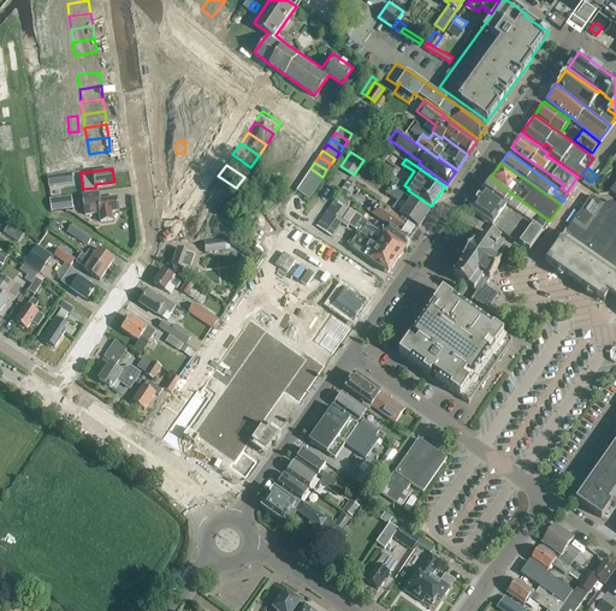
[(318,183),(323,177),(311,168),(306,175),(318,183)]
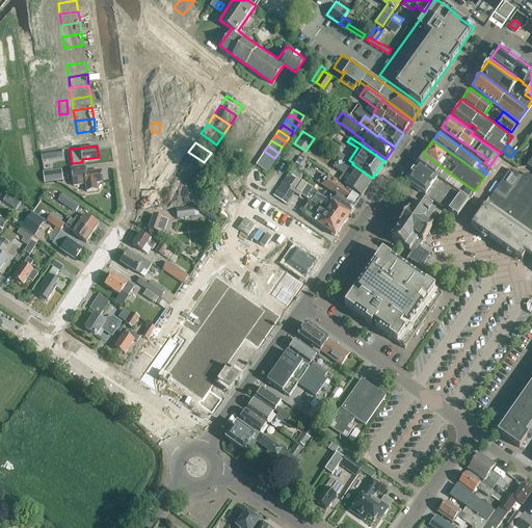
[(55,148),(41,150),(42,158),(56,156),(55,148)]
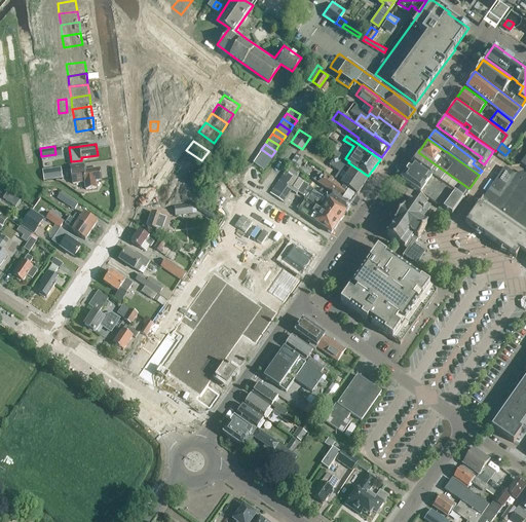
[(340,156),(342,152),(333,146),(331,150),(340,156)]
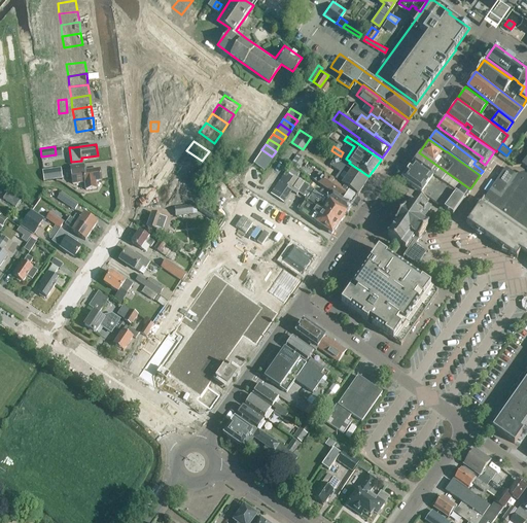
[(269,162),(272,157),(261,149),(258,154),(269,162)]
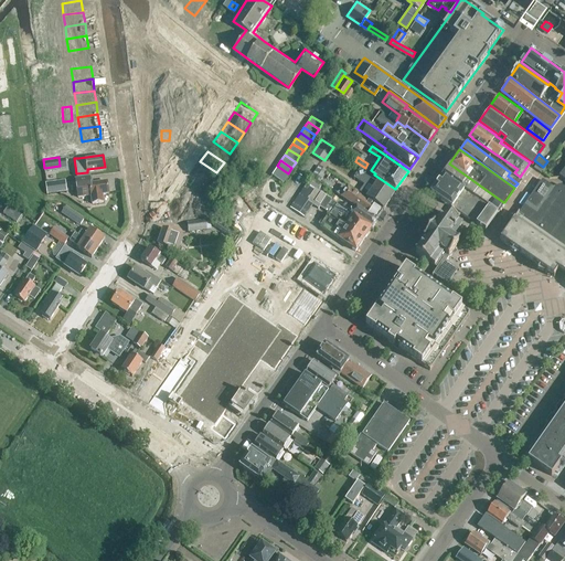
[(200,161),(193,171),(210,182),(216,172),(200,161)]
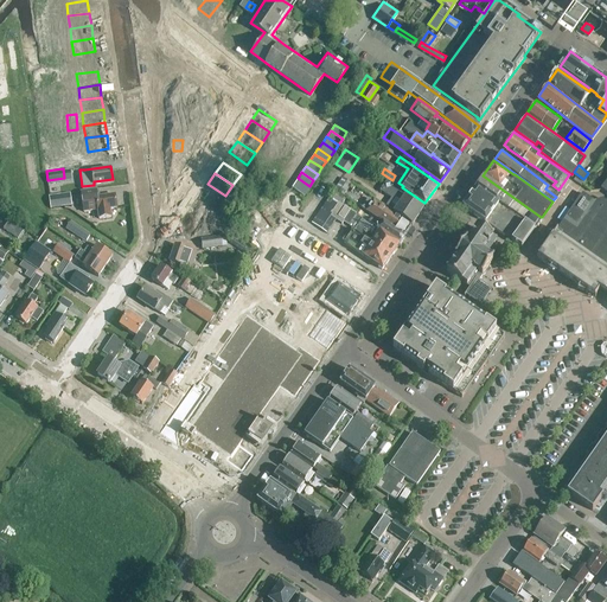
[(352,187),(355,184),(351,181),(343,174),(334,186),(344,192),(349,185),(352,187)]
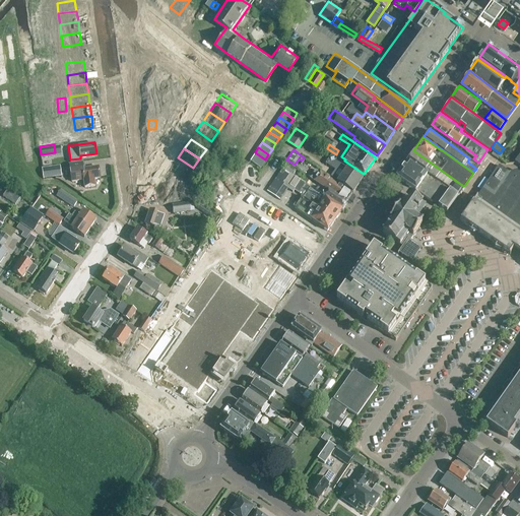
[(458,194),(464,186),(463,186),(413,150),(408,157),(429,172),(428,172),(438,179),(458,194)]
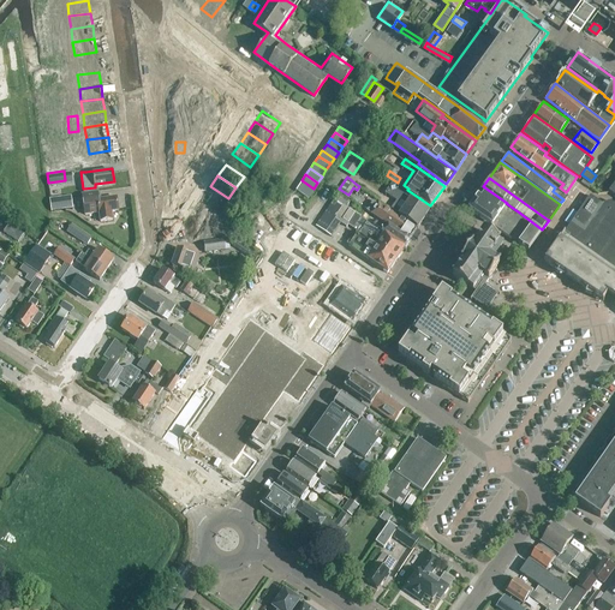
[(418,225),(429,208),(402,190),(404,187),(392,179),(384,190),(396,198),(392,205),(399,210),(399,213),(418,225)]
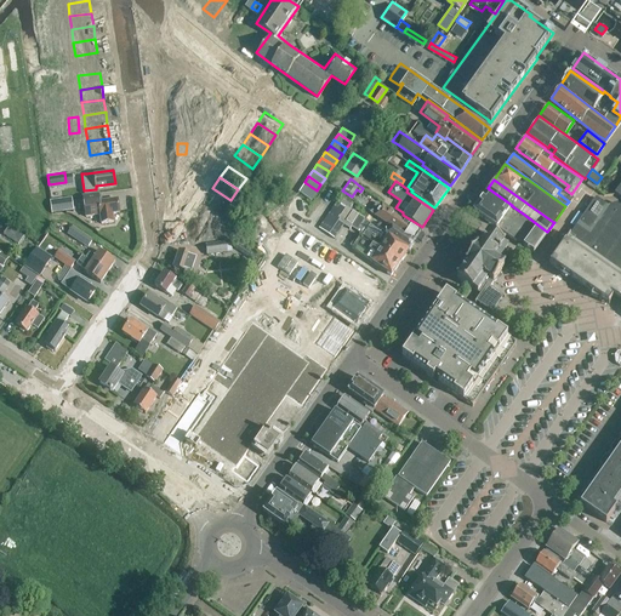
[(312,197),(317,190),(305,182),(300,188),(312,197)]
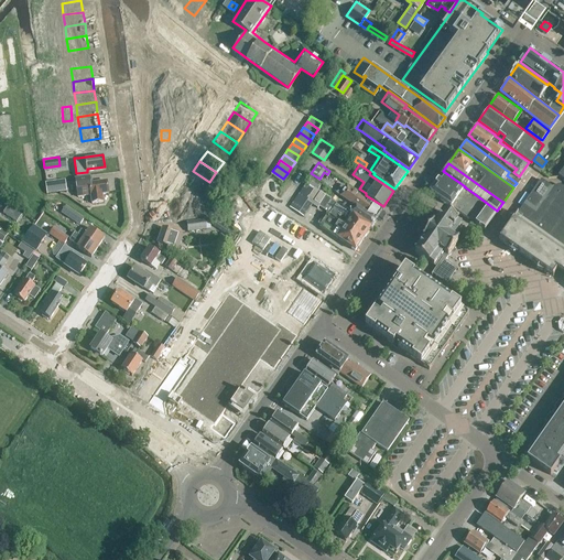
[(563,165),(559,173),(563,176),(563,184),(560,182),(552,184),(541,176),(513,217),(510,216),(498,234),(501,235),(499,237),(552,275),(557,267),(560,269),(563,271),(563,165)]
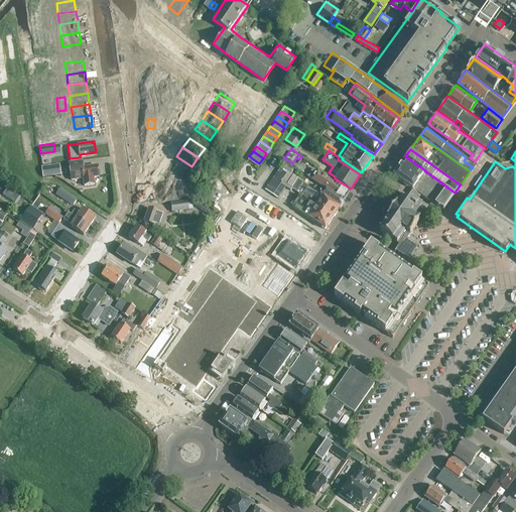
[(176,156),(170,165),(185,175),(191,166),(176,156)]
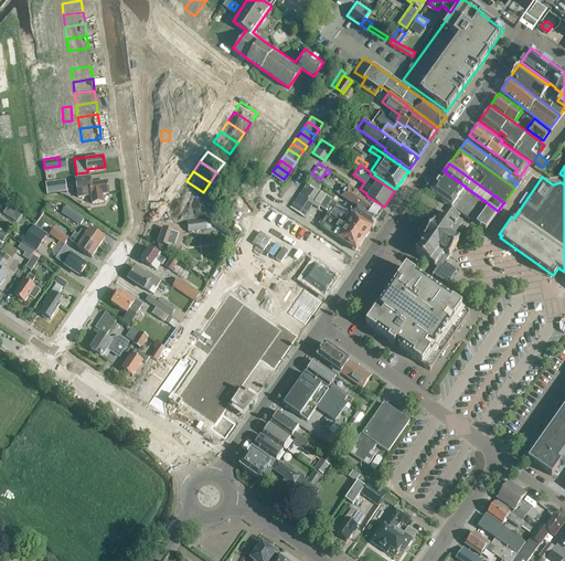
[(486,228),(498,211),(476,194),(465,187),(466,187),(444,171),(430,190),(469,217),(470,215),(477,220),(477,221),(486,228)]
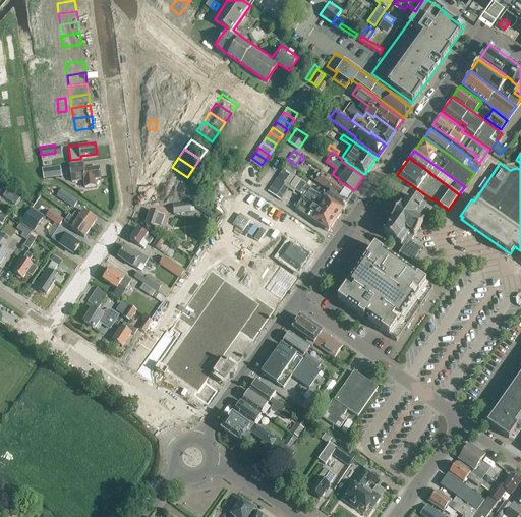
[(83,166),(82,160),(68,162),(70,180),(83,178),(84,186),(96,184),(95,177),(101,177),(99,164),(83,166)]
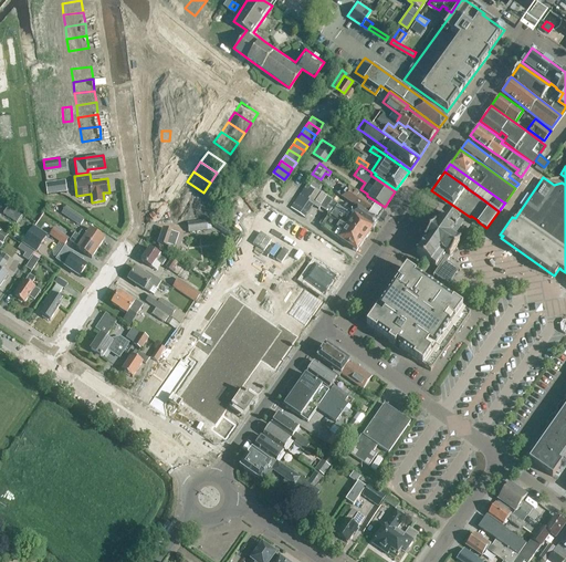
[(307,181),(318,188),(323,181),(313,175),(307,181)]
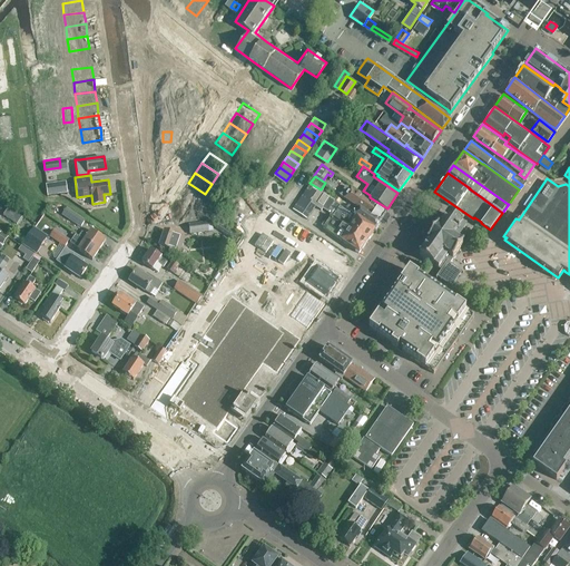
[(51,193),(67,191),(66,179),(46,183),(47,193),(51,193)]
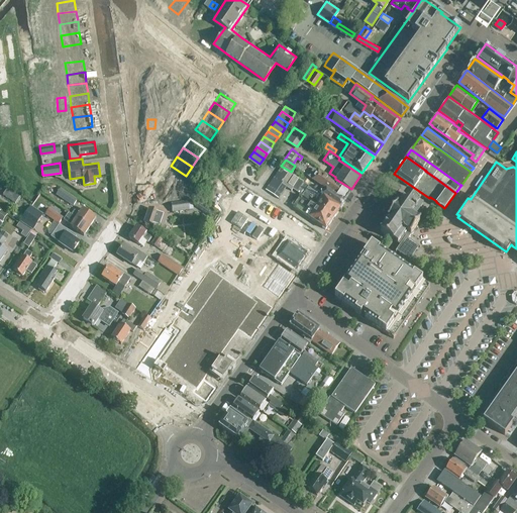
[(171,166),(165,175),(180,186),(186,176),(171,166)]
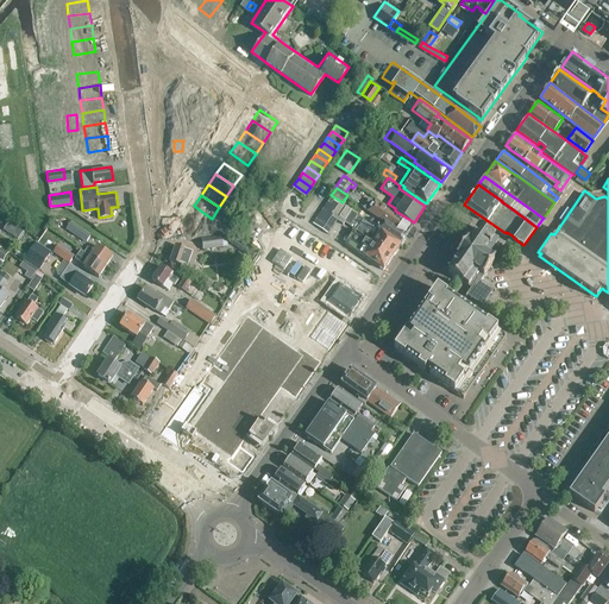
[(357,213),(343,202),(331,195),(313,220),(322,226),(331,213),(343,221),(345,219),(350,222),(357,213)]
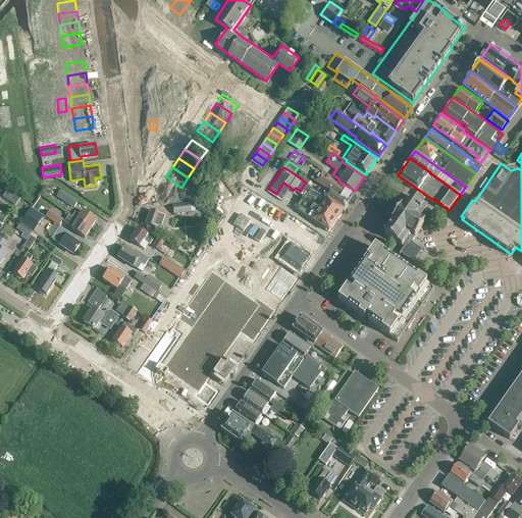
[(328,189),(348,201),(354,193),(320,170),(321,170),(317,167),(311,175),(315,178),(315,179),(328,189)]
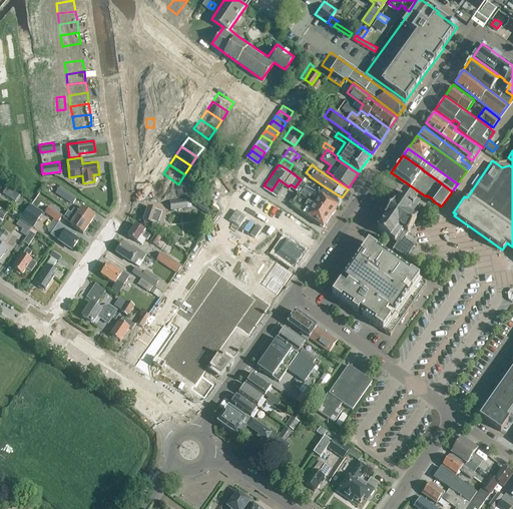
[(331,214),(338,204),(311,186),(301,179),(295,187),(300,190),(299,192),(299,193),(331,214)]
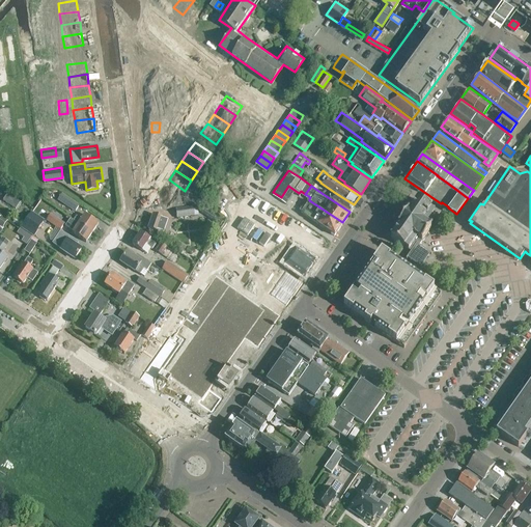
[(354,204),(334,192),(333,193),(326,188),(322,193),(350,212),(354,204)]
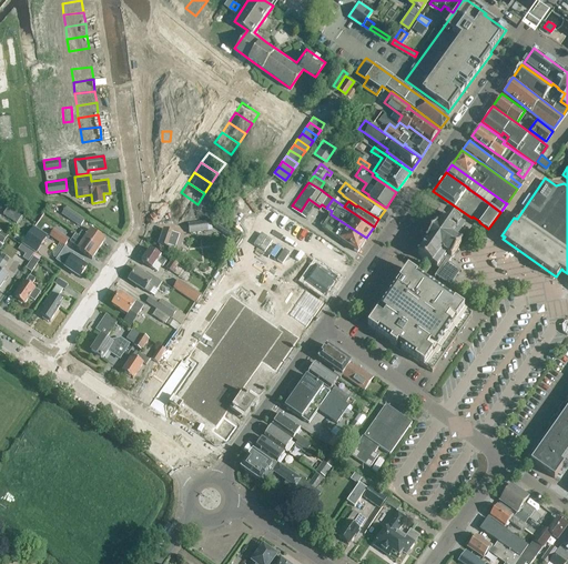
[(17,220),(21,212),(8,203),(3,211),(17,220)]
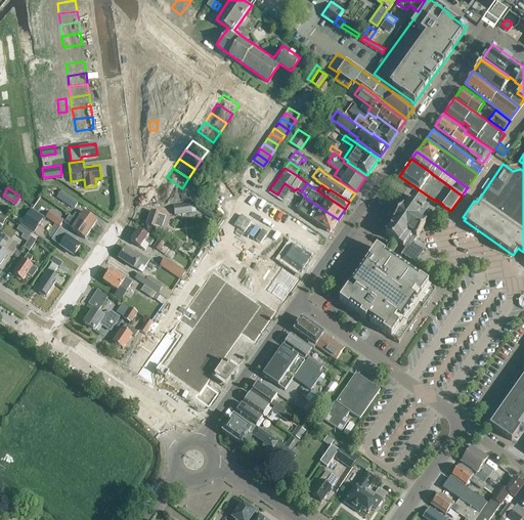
[(74,208),(79,201),(60,188),(56,196),(74,208)]
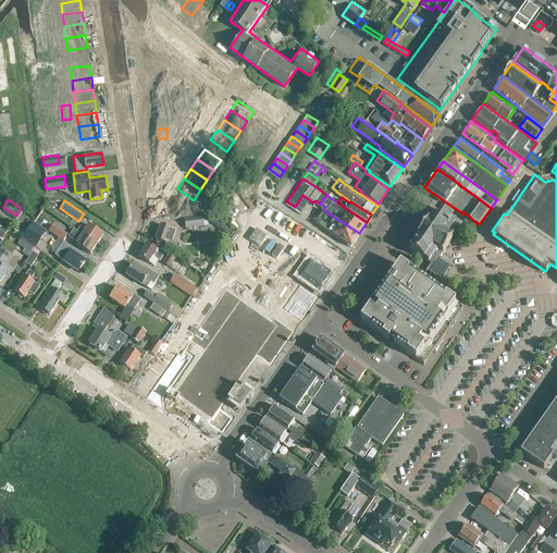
[(423,257),(424,257),(431,261),(428,267),(441,275),(450,262),(440,255),(443,250),(443,252),(444,250),(443,249),(452,236),(448,234),(452,230),(449,229),(456,220),(452,217),(437,207),(429,220),(428,219),(418,233),(419,234),(410,247),(423,257)]
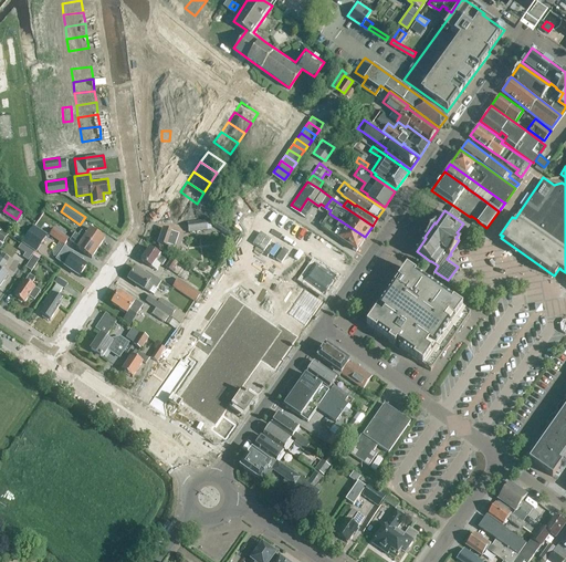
[(356,249),(365,237),(329,214),(321,225),(332,232),(356,249)]
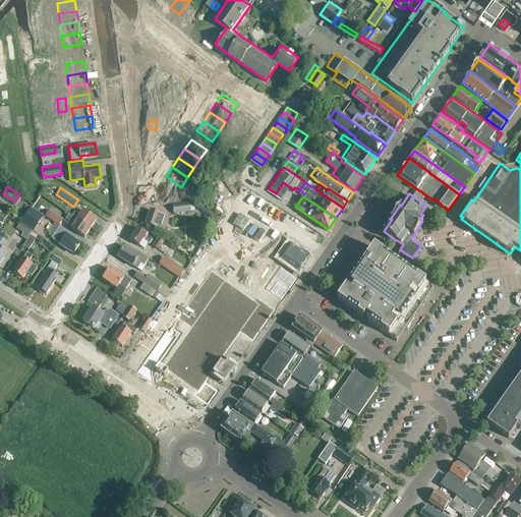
[(174,211),(191,209),(190,199),(173,202),(174,211)]
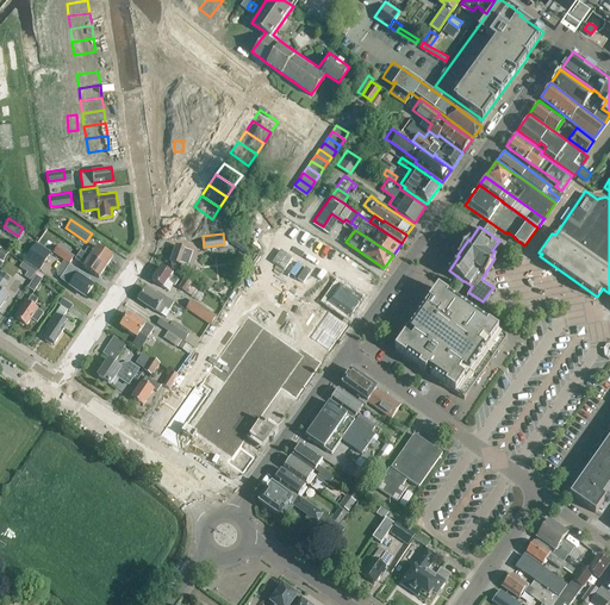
[(253,256),(257,251),(232,235),(229,239),(253,256)]
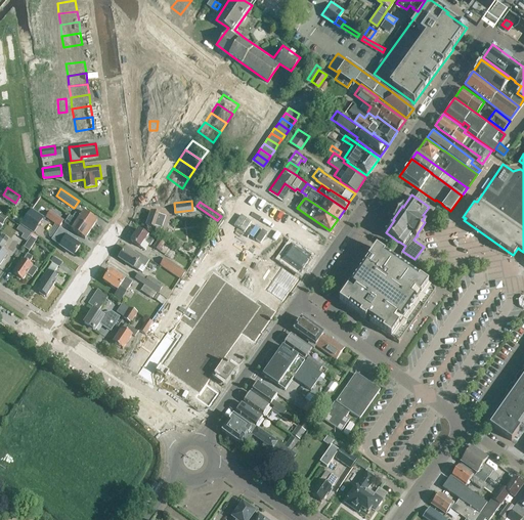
[(34,230),(44,215),(31,206),(20,222),(34,230)]
